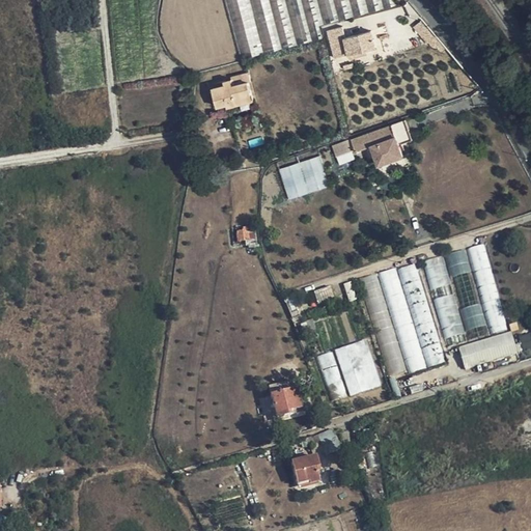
[(345,38),(347,38),(343,26),(328,30),(335,58),(350,55),(345,38)]
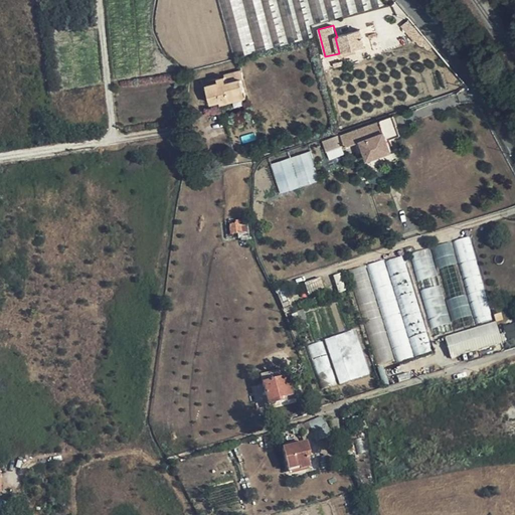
[(360,30),(337,37),(335,37),(339,53),(364,46),(360,30)]
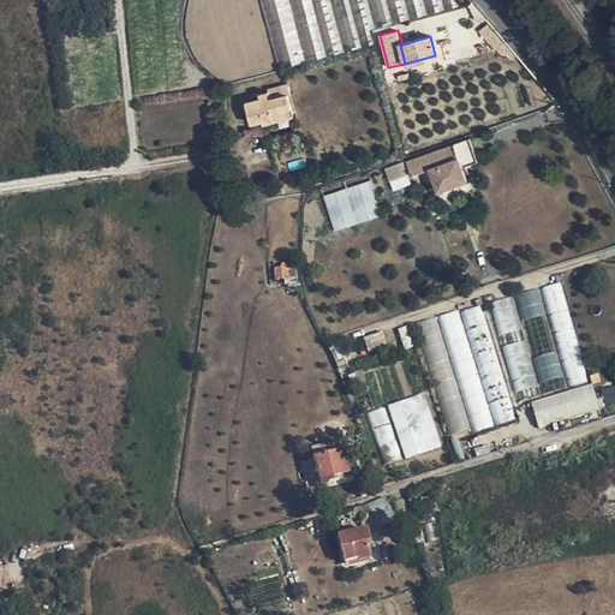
[(262,99),(249,102),(254,123),(292,113),(285,87),(270,90),(270,94),(262,96),(262,99)]
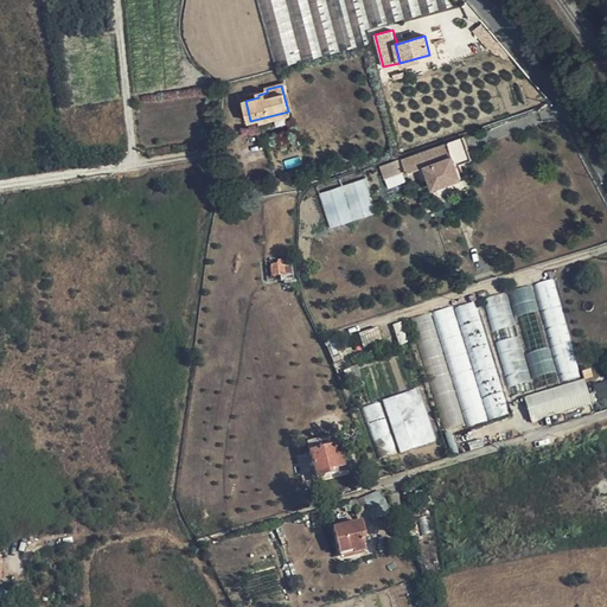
[(472,159),(465,138),(448,142),(457,165),(460,163),(472,159)]
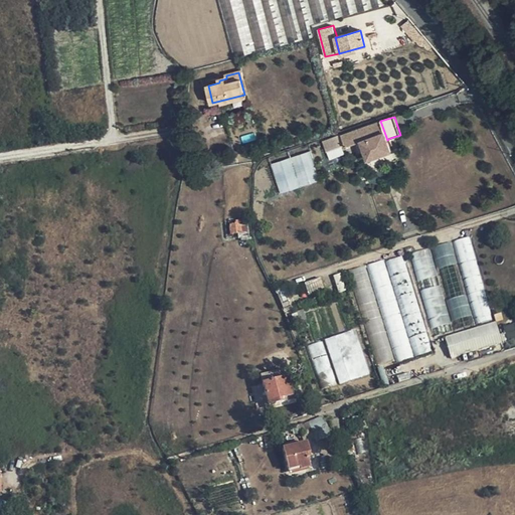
[(387,140),(380,121),(342,135),(347,150),(358,145),(357,142),(361,141),(368,159),(391,151),(387,142),(391,141),(390,138),(387,140)]
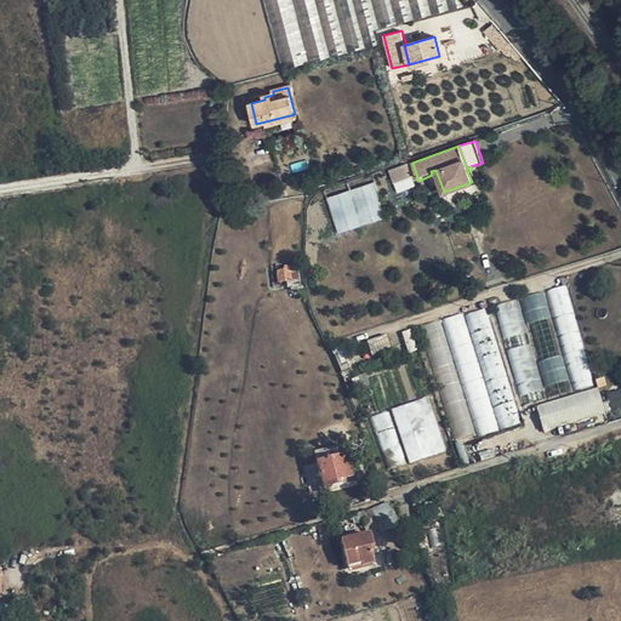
[(410,175),(406,164),(403,165),(388,169),(383,171),(385,176),(387,183),(410,175)]
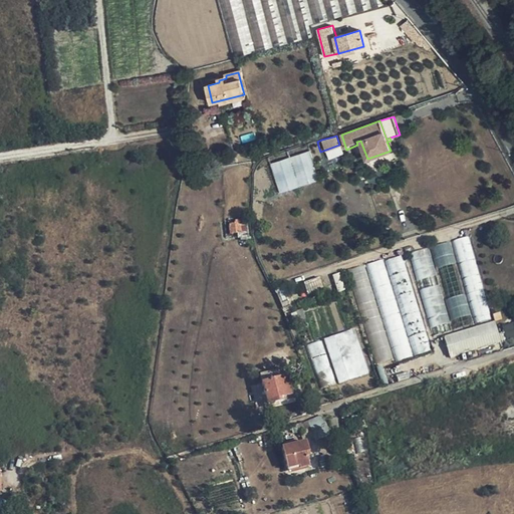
[(320,179),(310,150),(291,156),(301,185),(320,179)]
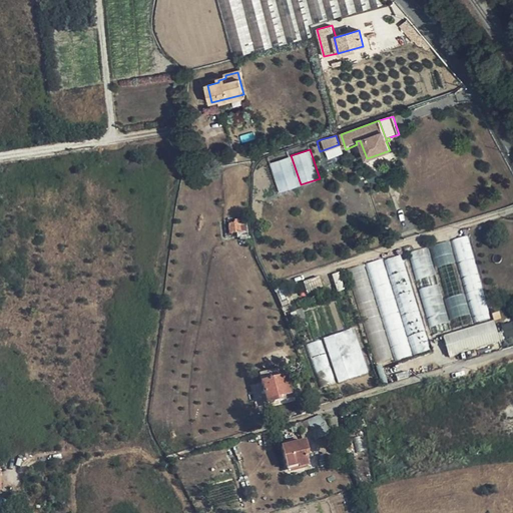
[(301,184),(291,155),(273,161),(282,190),(301,184)]
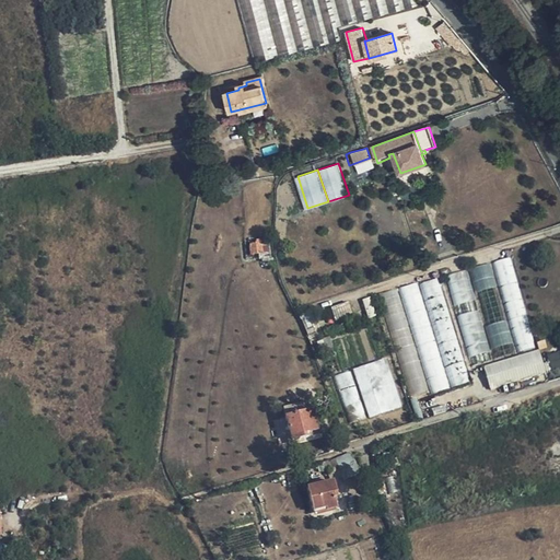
[(260,253),(259,244),(251,245),(251,254),(260,253)]
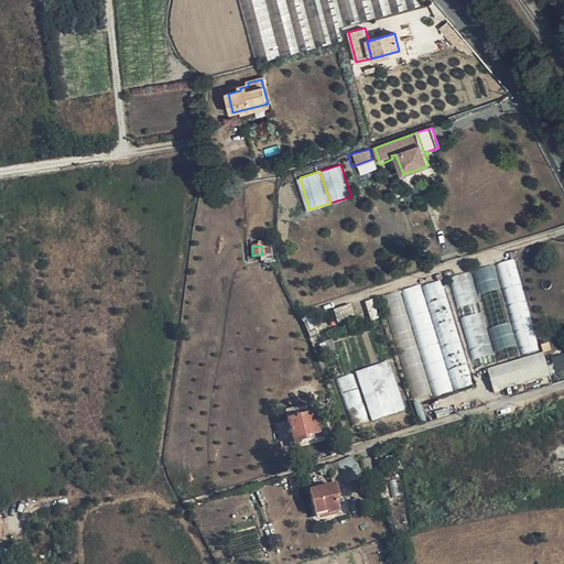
[(540,349),(514,260),(498,266),(524,354),(540,349)]
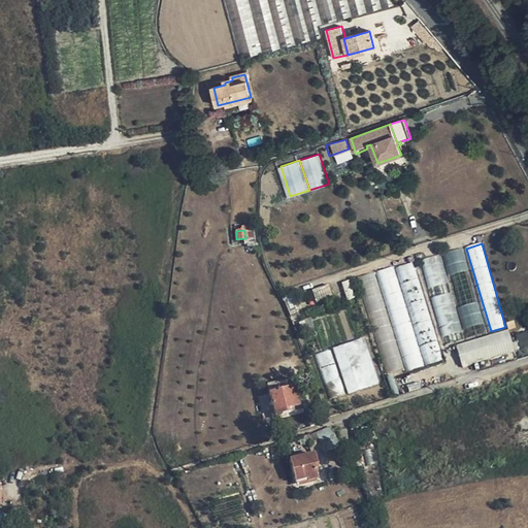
[(487,333),(463,250),(446,254),(468,337),(487,333)]
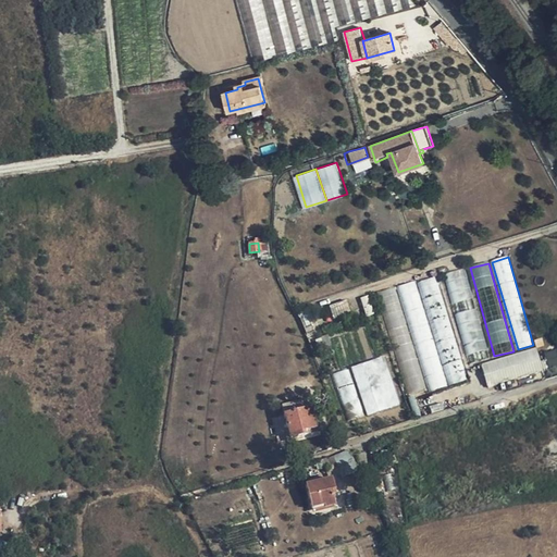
[(489,350),(466,270),(447,275),(470,356),(489,350)]
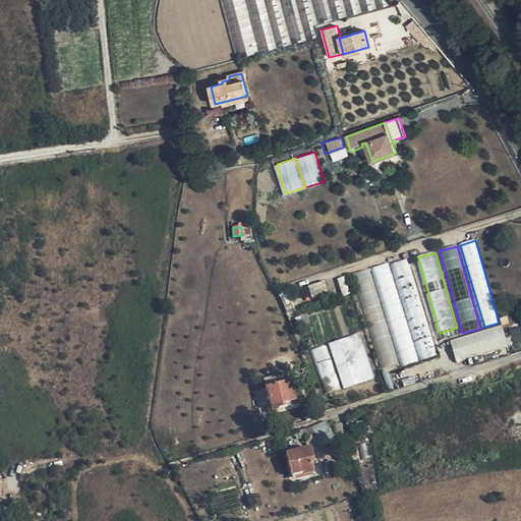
[(438,354),(408,259),(393,265),(423,359),(438,354)]
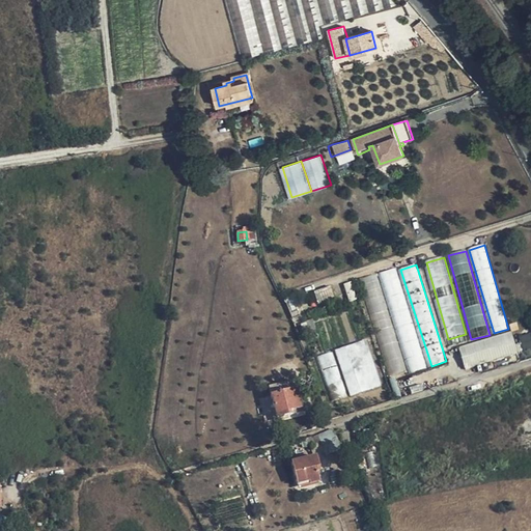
[(427,367),(396,269),(381,273),(412,372),(427,367)]
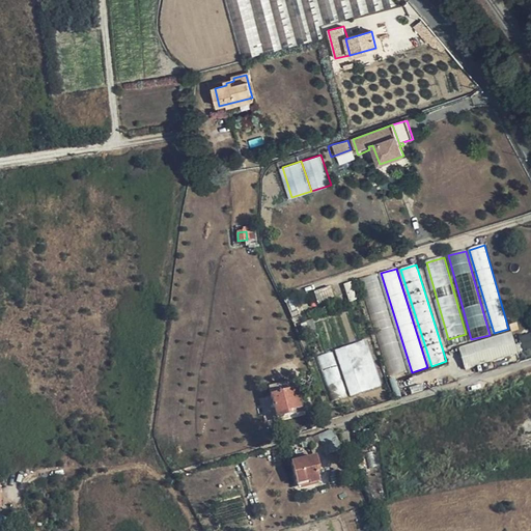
[(407,369),(378,274),(362,279),(392,374),(407,369)]
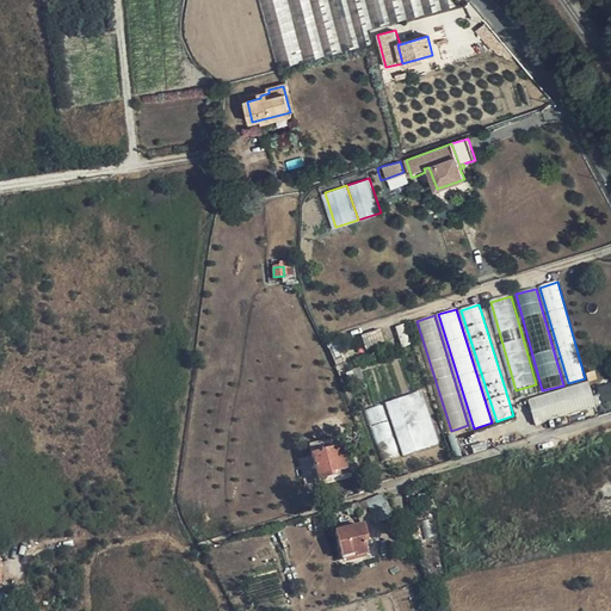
[(337,344),(328,347),(334,362),(337,365),(343,363),(337,344)]
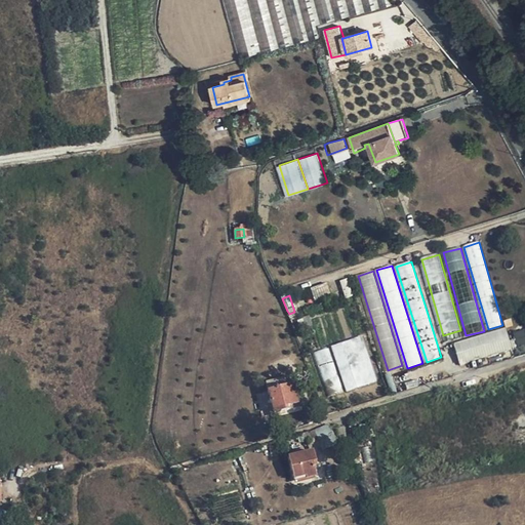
[(507,329),(455,344),(462,365),(512,349),(507,329)]
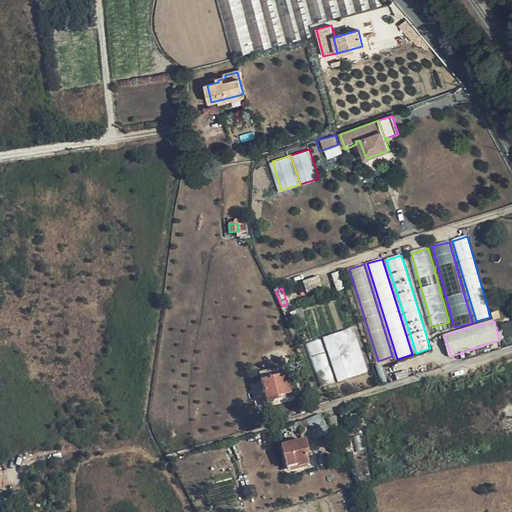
[(368,372),(353,328),(325,338),(340,382),(368,372)]
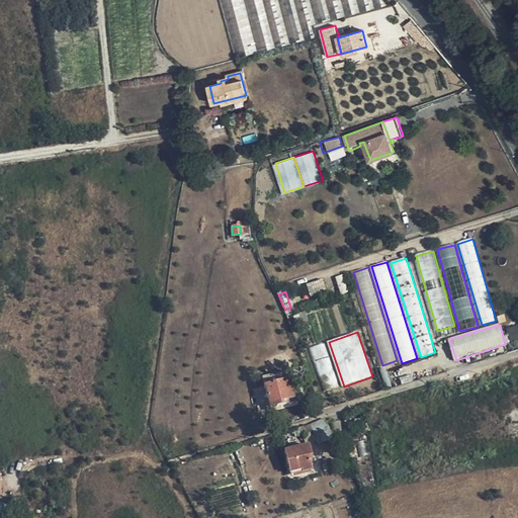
[(339,385),(325,344),(311,349),(325,391),(339,385)]
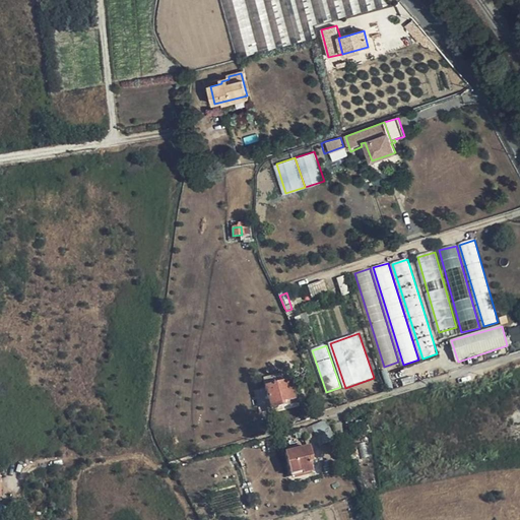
[(289,380),(283,382),(274,384),(265,387),(270,409),(296,403),(289,380)]
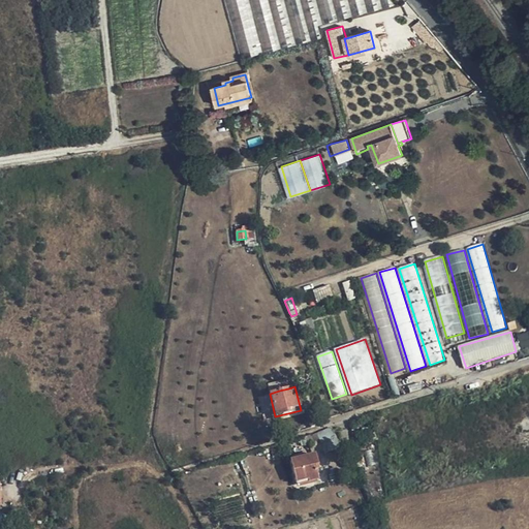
[(320,443),(335,437),(332,430),(331,428),(316,434),(320,443)]
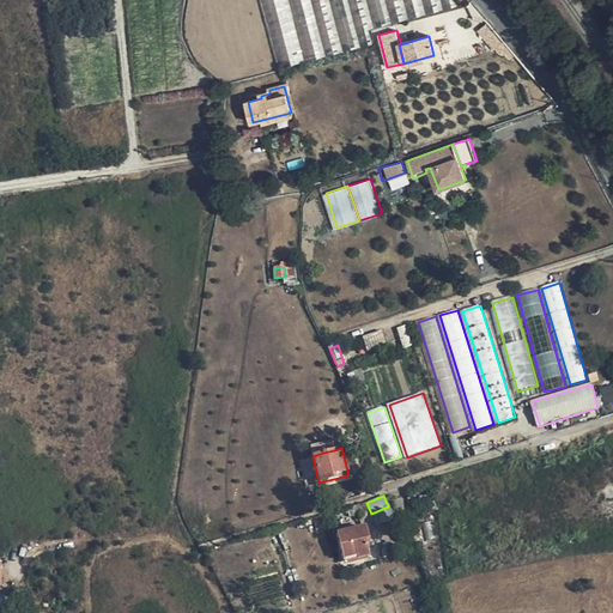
[(365,516),(371,514),(366,503),(360,507),(365,516)]
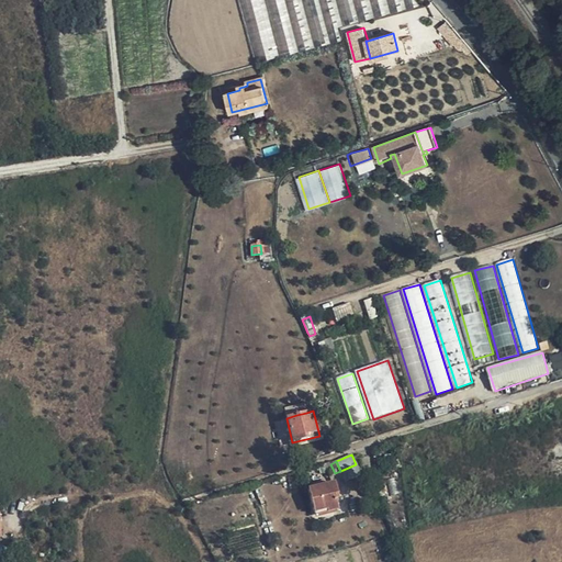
[(334,497),(337,496),(335,485),(307,492),(313,516),(326,512),(326,515),(337,512),(334,497)]
